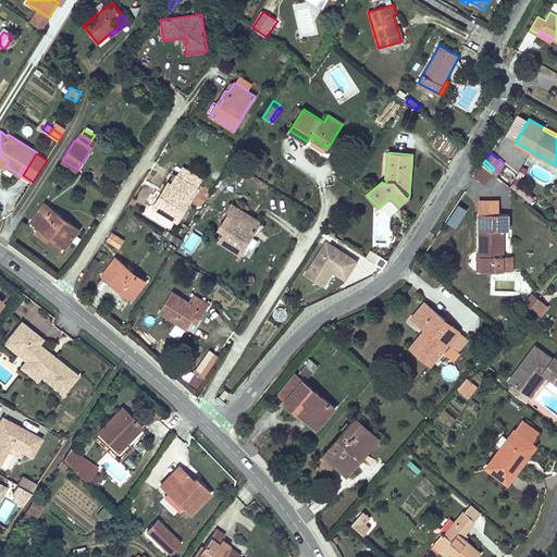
[(492,171),(483,163),(474,176),(484,184),(493,172),(492,171)]
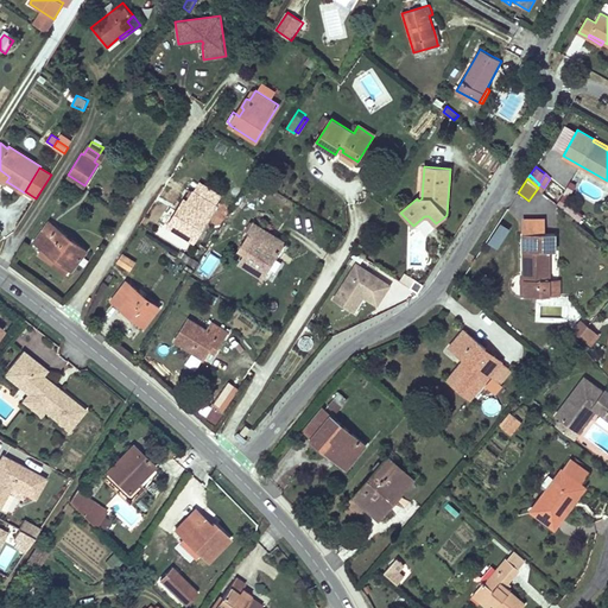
[(222,196),(200,182),(194,191),(216,204),(222,196)]
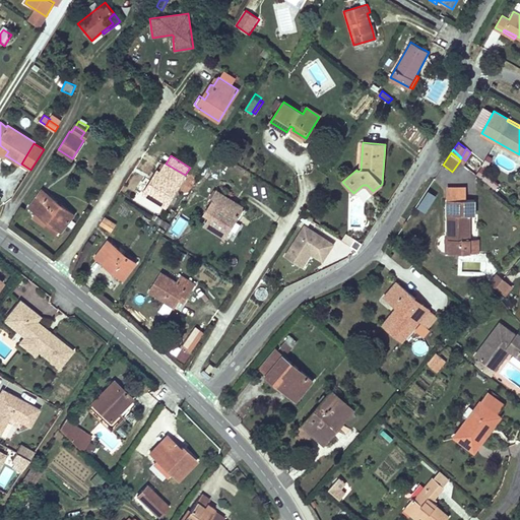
[(160,171),(158,170),(153,178),(155,179),(146,194),(167,206),(185,175),(166,164),(160,171)]
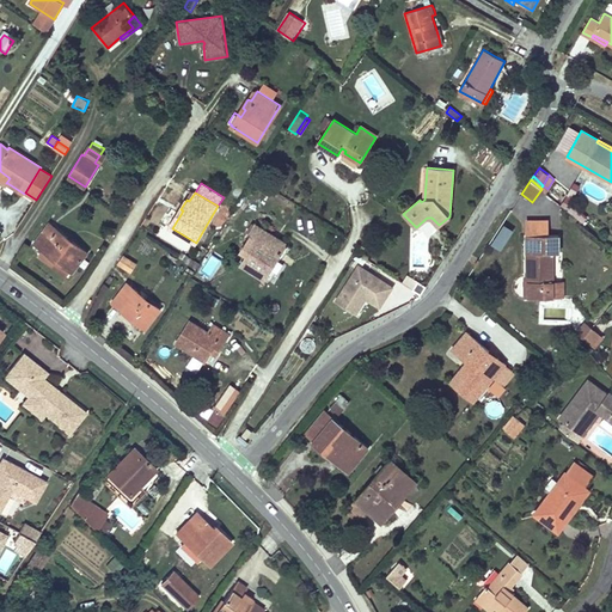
[(172,228),(183,210),(181,209),(170,227),(172,228)]
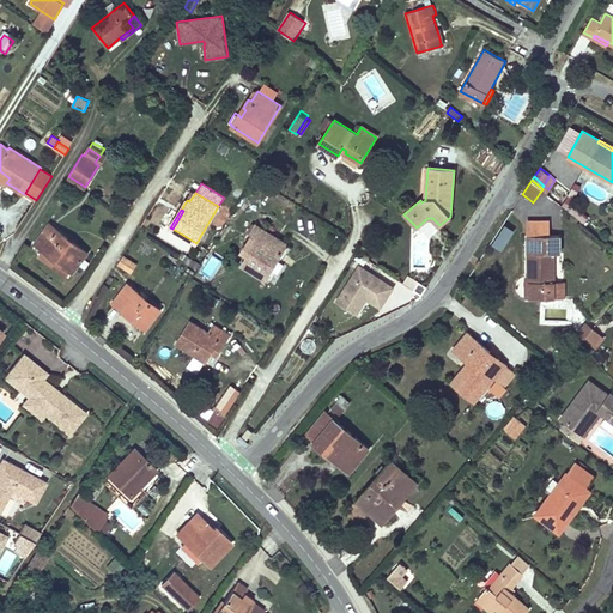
[(431,220),(420,225),(425,235),(436,230),(431,220)]
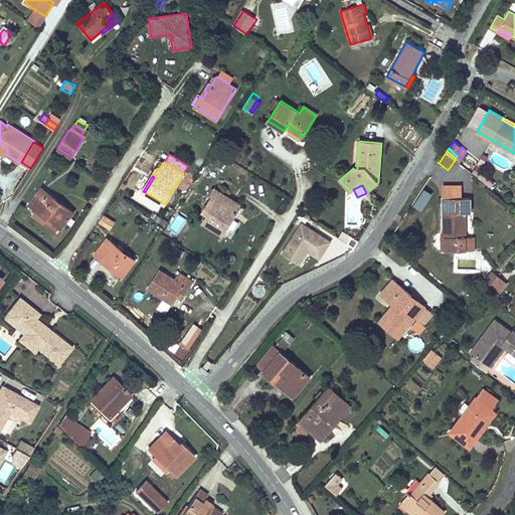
[(42,188),(29,204),(36,210),(32,214),(55,232),(59,227),(60,228),(73,212),(42,188)]
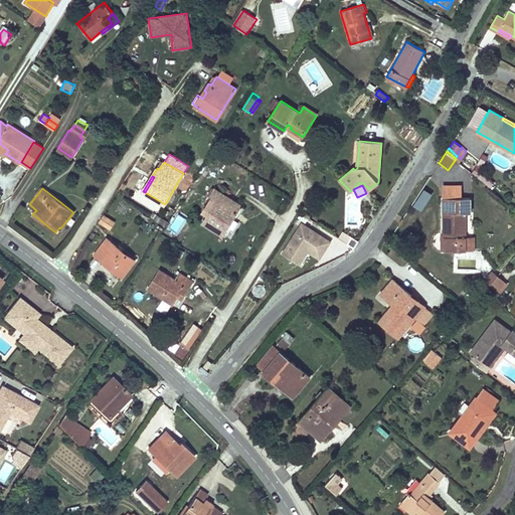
[(236,213),(241,205),(233,200),(231,202),(228,200),(230,198),(215,189),(210,197),(216,201),(203,223),(223,235),(234,216),(232,215),(234,212),(236,213)]
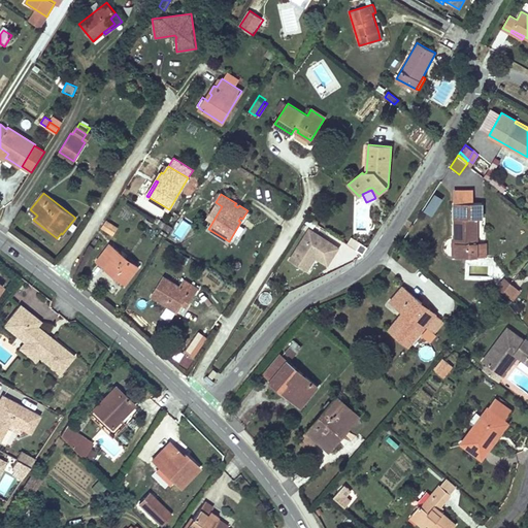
[(457,257),(479,257),(477,242),(477,218),(483,219),(483,202),(455,202),(455,238),(455,239),(457,239),(457,257)]
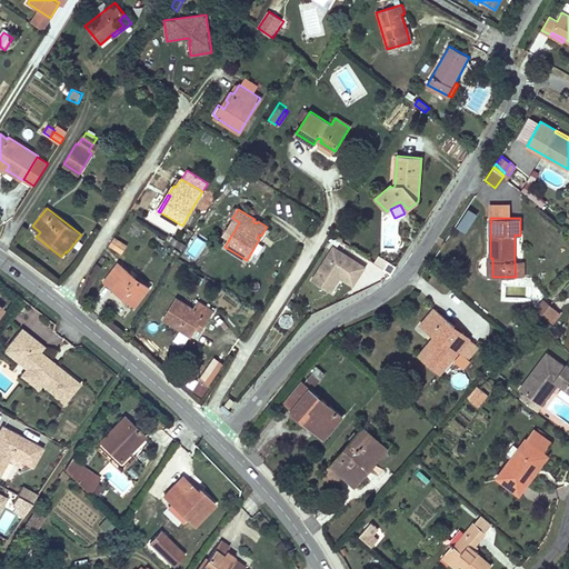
[(187,252),(196,258),(206,242),(197,237),(187,252)]
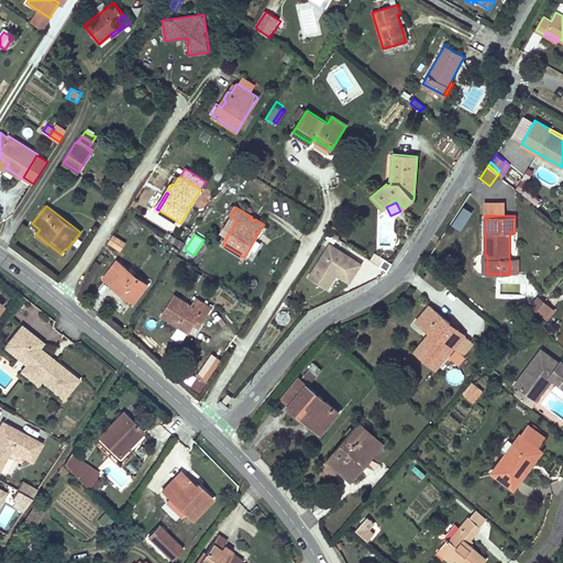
[(125,243),(113,235),(109,243),(121,250),(125,243)]
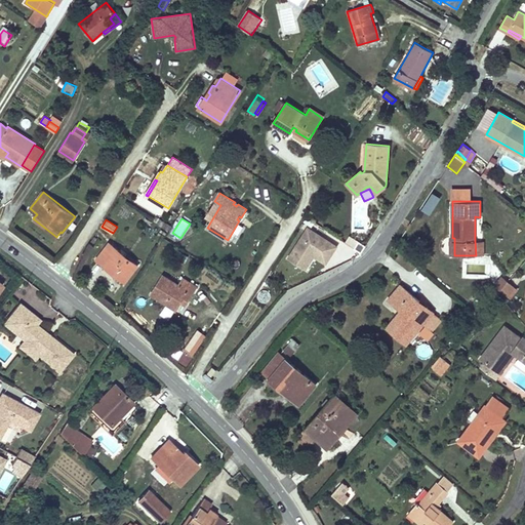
[(157,225),(167,231),(170,226),(160,219),(157,225)]
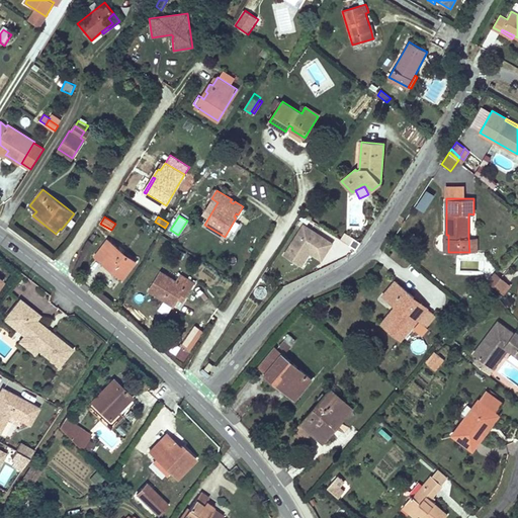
[(326,252),(332,243),(304,225),(284,255),(300,266),(310,252),(315,245),(326,252)]
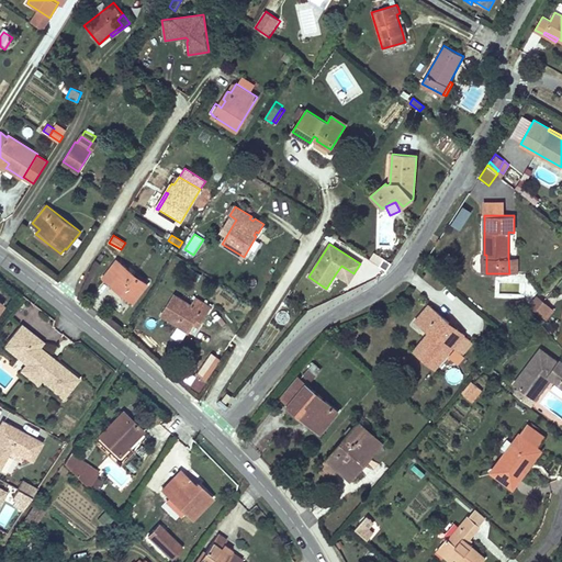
[(508,258),(509,273),(518,273),(518,258),(508,258)]
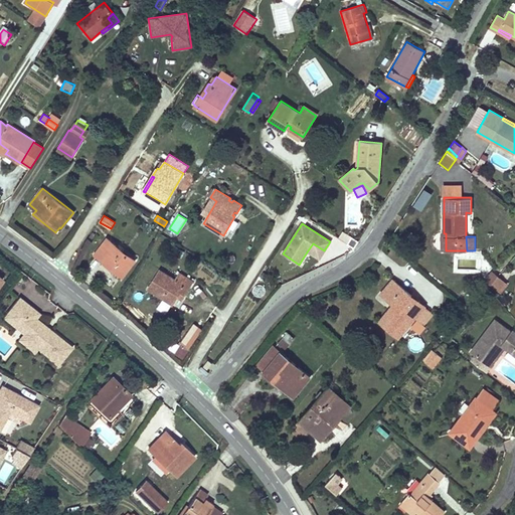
[(135,260),(108,238),(95,254),(122,276),(135,260)]
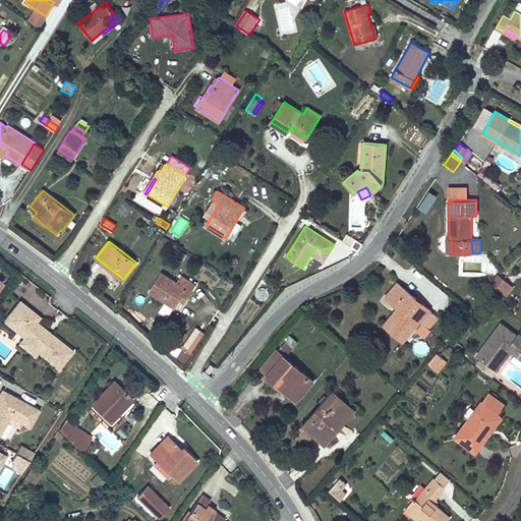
[(328,253),(316,246),(311,253),(324,262),(328,253)]
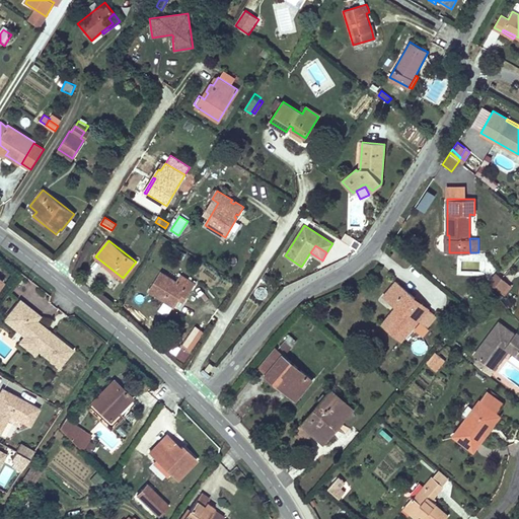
[(174,306),(180,297),(179,297),(181,294),(187,297),(195,283),(180,275),(176,282),(161,272),(149,290),(174,306)]
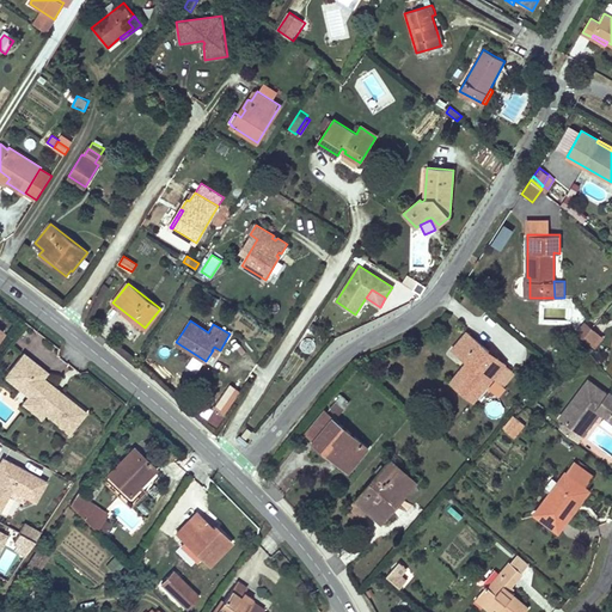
[(583,337),(592,328),(586,323),(577,331),(583,337)]
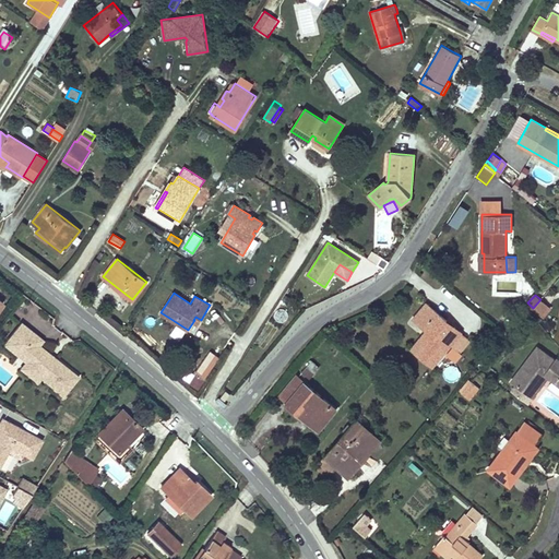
[(538,312),(546,304),(540,299),(533,308),(538,312)]
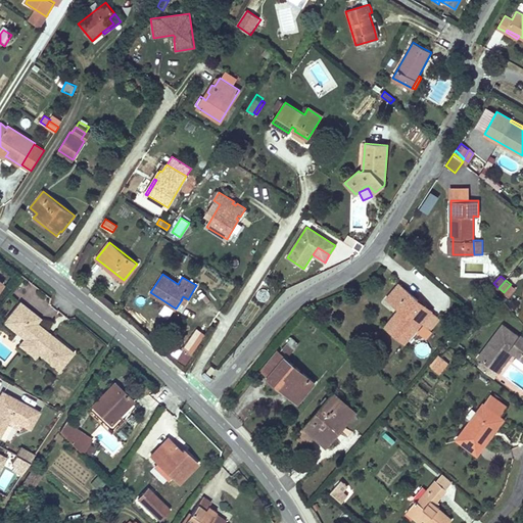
[(398,283),(386,298),(399,308),(402,312),(388,329),(405,342),(421,322),(430,311),(431,310),(425,305),(422,308),(415,302),(418,299),(398,283)]
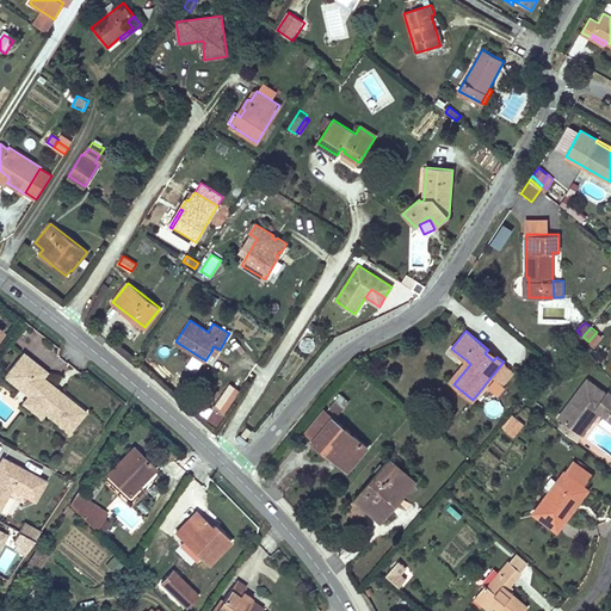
[(593,346),(602,337),(597,332),(588,341),(593,346)]
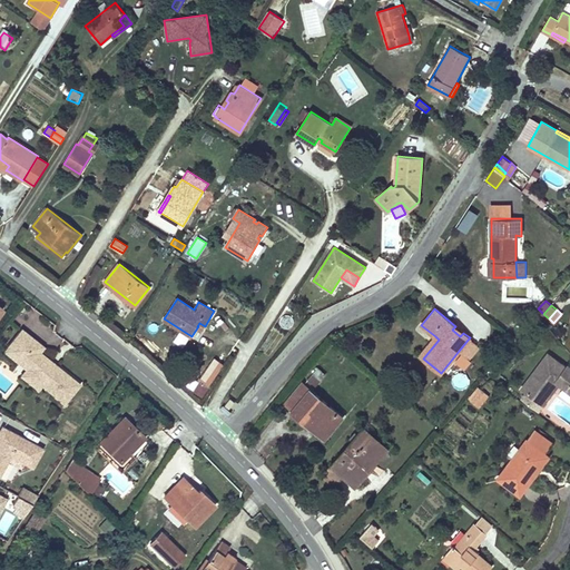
[(455,326),(452,330),(460,336),(463,333),(455,326)]
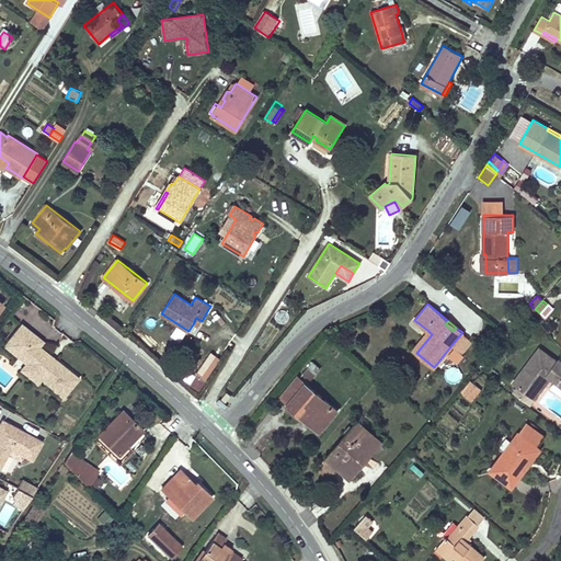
[(47,356),(37,348),(39,346),(44,341),(21,323),(6,343),(27,361),(25,363),(34,369),(29,377),(37,384),(42,379),(64,397),(79,377),(58,361),(55,365),(46,358),(47,356)]
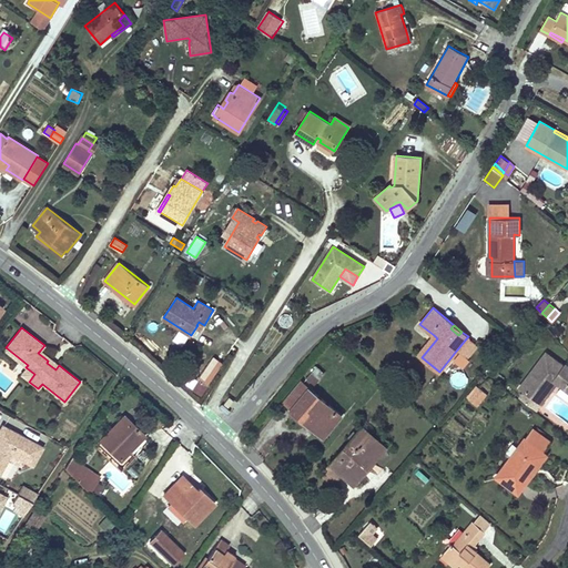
[(437,338),(434,335),(418,355),(422,357),(437,338)]
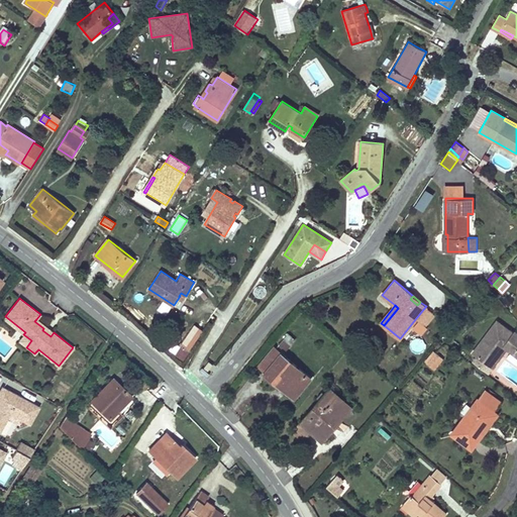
[(425,307),(416,318),(424,324),(433,313),(425,307)]
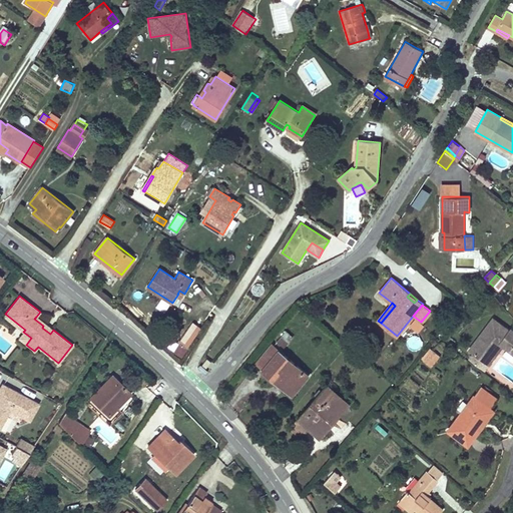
[(25,330),(5,314),(3,316),(23,332),(25,330)]
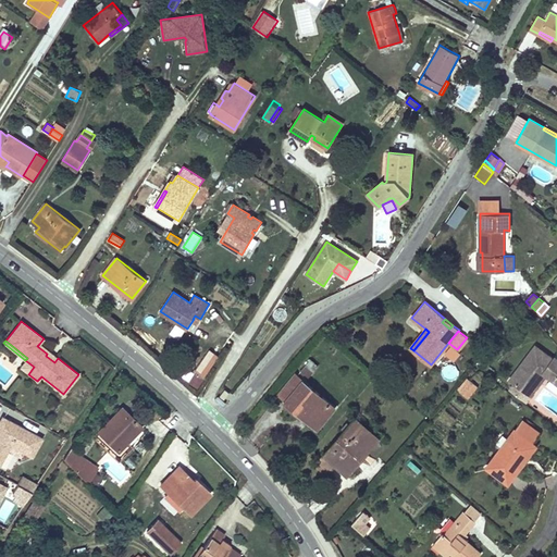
[(58,358),(39,344),(37,346),(47,354),(46,356),(54,362),(58,358)]
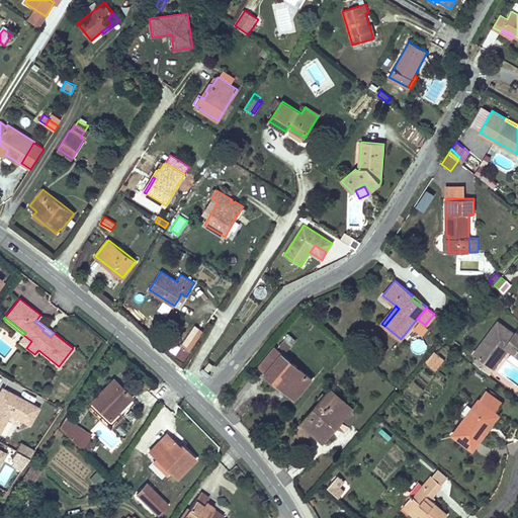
[(475,353),(487,361),(491,355),(497,359),(506,346),(509,348),(517,355),(517,332),(516,332),(515,334),(498,321),(475,353)]
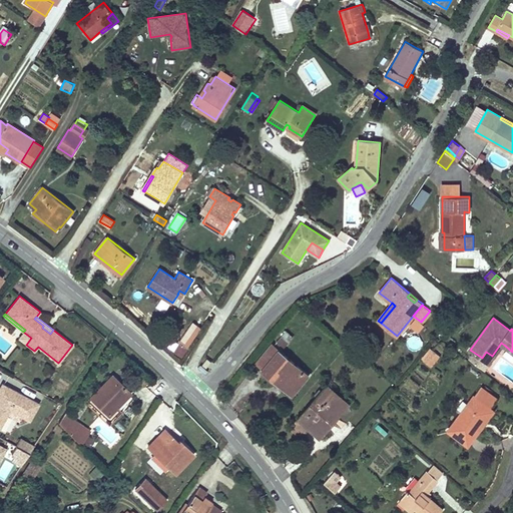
[(187,346),(199,326),(190,321),(179,341),(187,346)]
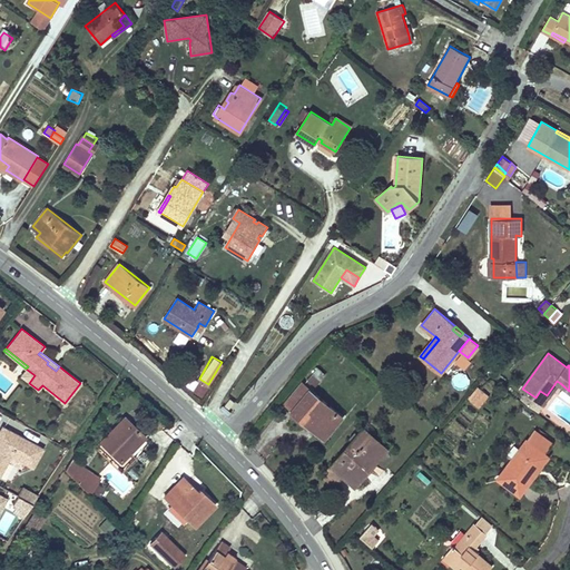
[(29,383),(35,375),(26,369),(20,375),(29,383)]
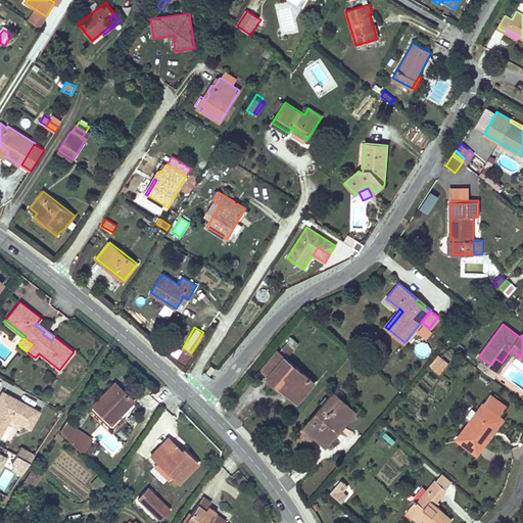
[(292,338),(287,343),(293,348),(298,343),(292,338)]
